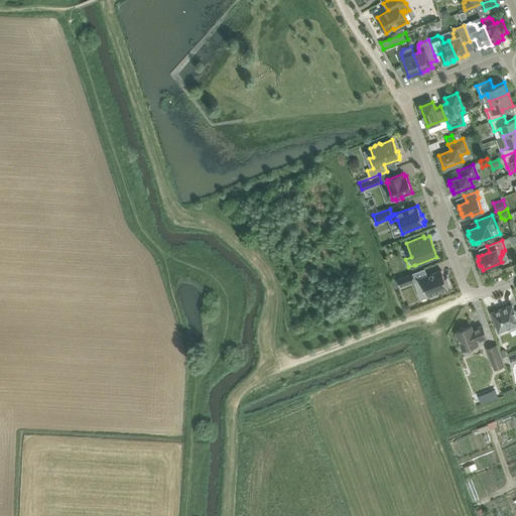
[(441,269),(421,277),(424,286),(416,288),(420,298),(427,295),(428,296),(430,295),(431,297),(438,294),(438,292),(448,288),(448,286),(450,285),(447,278),(445,278),(441,269)]
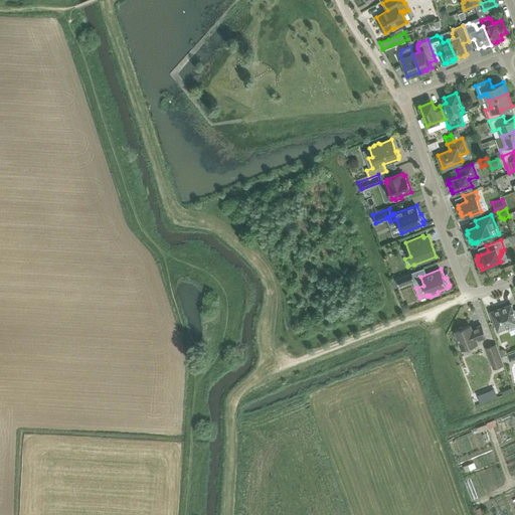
[(397,278),(400,286),(414,280),(411,273),(397,278)]
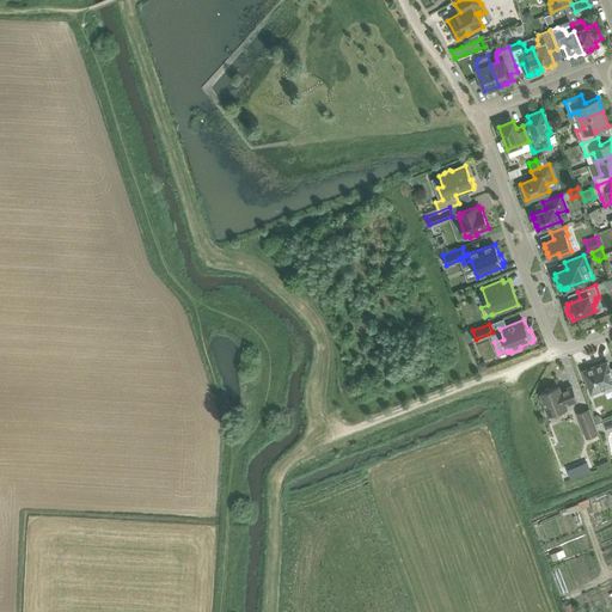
[(611,367),(610,368),(607,361),(583,371),(592,393),(604,389),(605,391),(611,387),(611,367)]
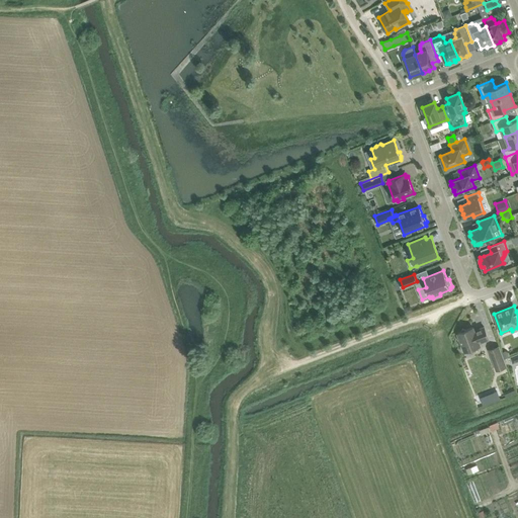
[(466,330),(462,328),(461,331),(458,333),(459,336),(458,339),(461,341),(465,351),(481,345),(479,342),(489,339),(485,327),(475,331),(472,327),(466,330)]
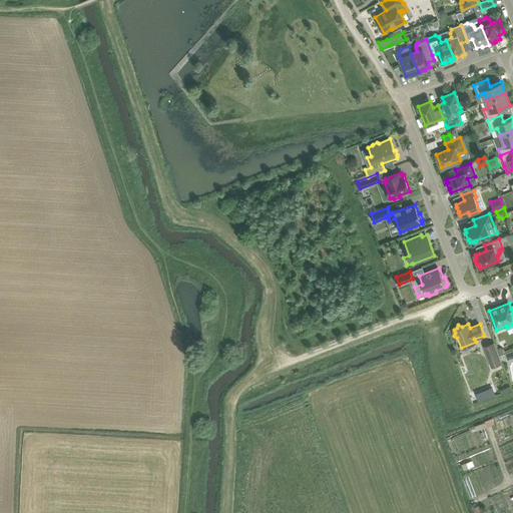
[(492,367),(502,363),(499,355),(497,349),(494,342),(484,346),(492,367)]
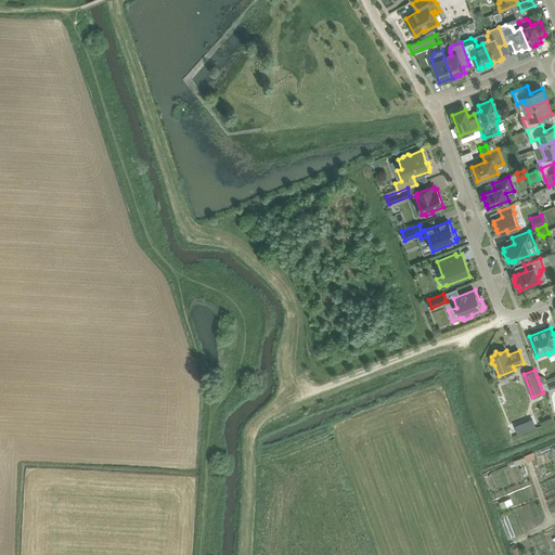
[(532,418),(515,425),(518,434),(536,427),(532,418)]
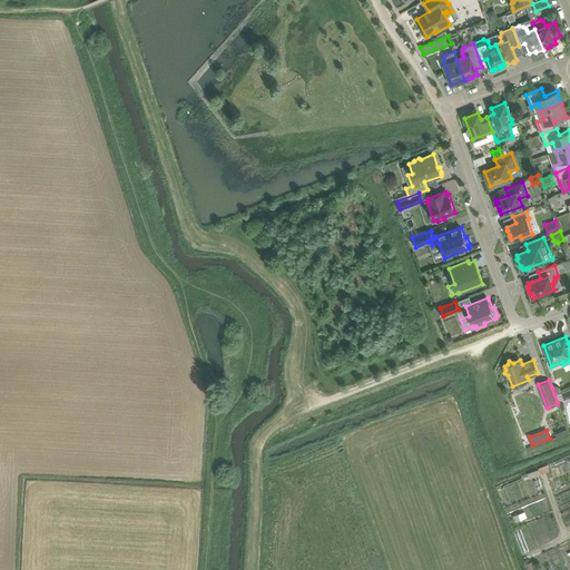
All buildings are outlined.
